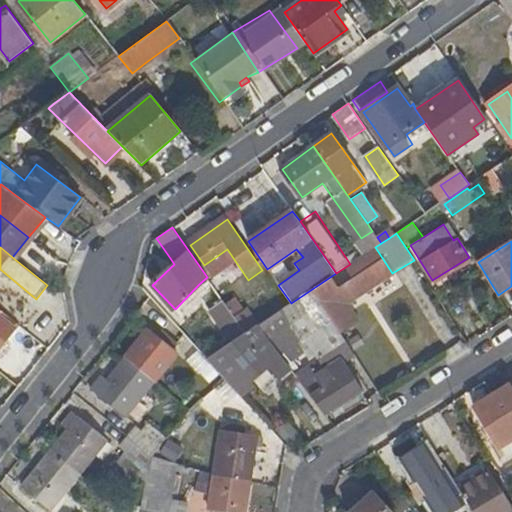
[(393,275),(392,273),(375,247),(361,257),(350,264),(336,273),(312,289),(341,334),(361,321),(350,304),(393,275)]
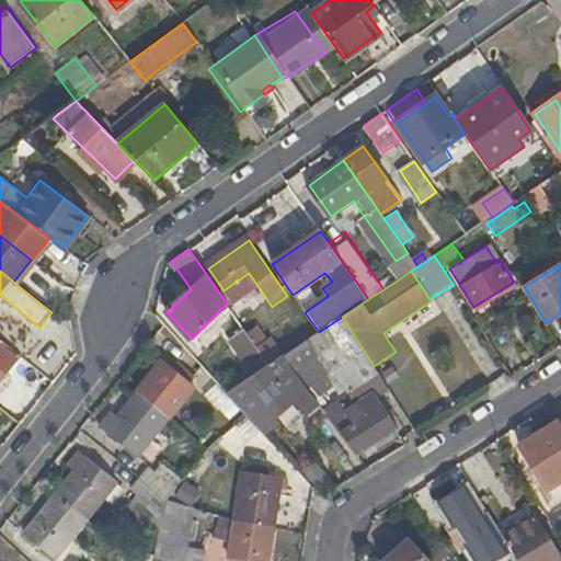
[(339,375),(351,393),(379,375),(374,366),(342,317),(319,332),(288,353),(285,355),(283,356),(311,393),(339,375)]
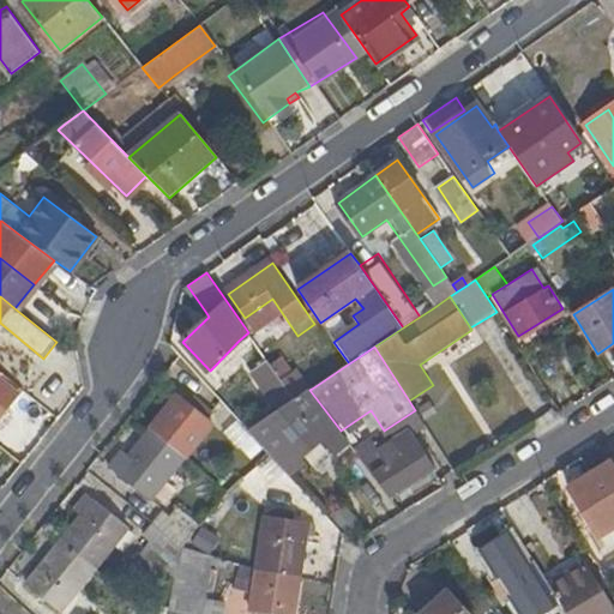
[(282,356),(270,363),(294,399),(309,390),(312,389),(296,367),(293,371),(282,356)]
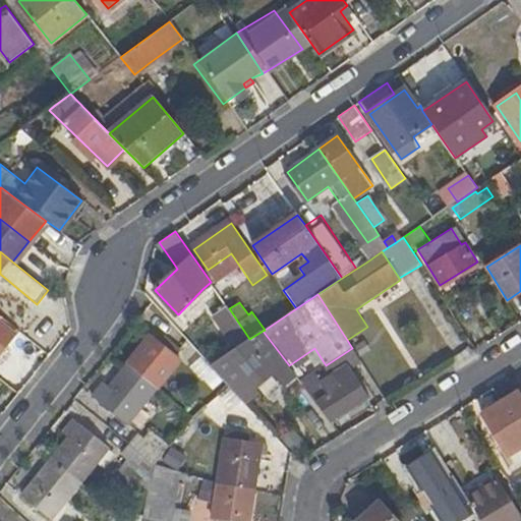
[(214,314),(237,347),(250,339),(249,339),(229,308),(227,305),(214,314)]
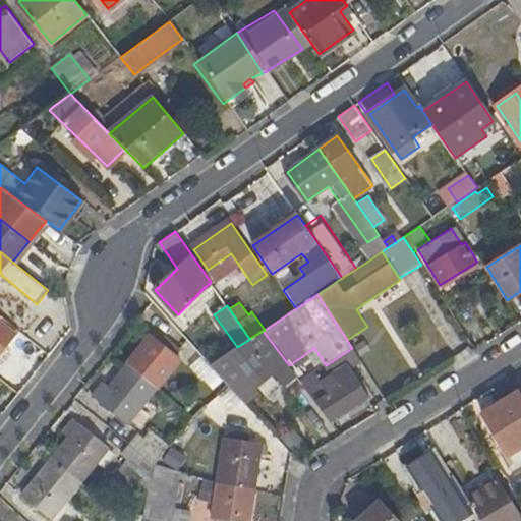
[(0,355),(17,334),(16,334),(0,321),(0,319),(3,315),(0,312),(0,355)]
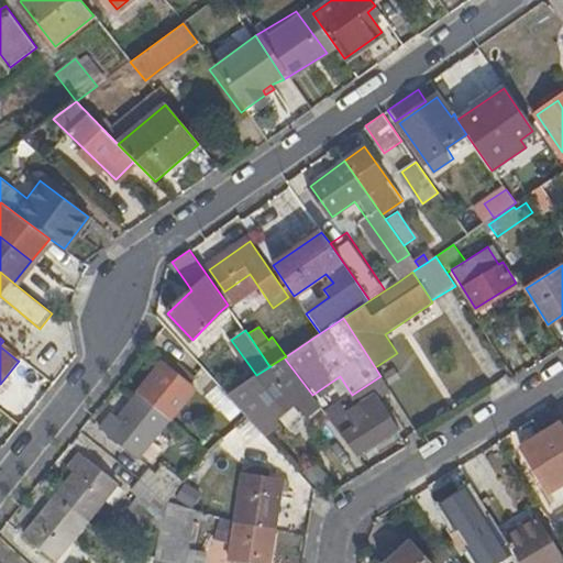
[(0,344),(0,346),(18,361),(22,355),(3,341),(0,344)]
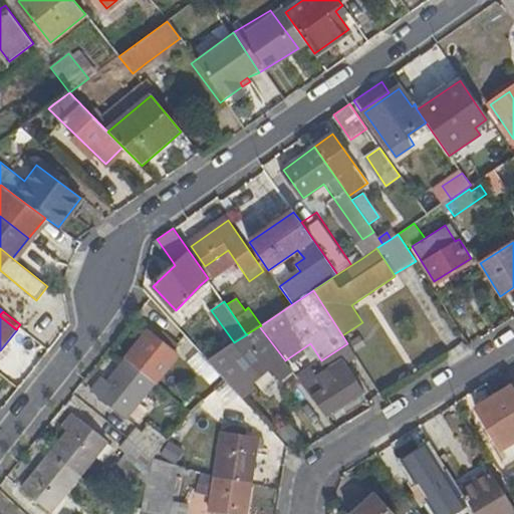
[(285,360),(259,326),(246,334),(247,334),(234,342),(223,350),(214,356),(207,360),(225,379),(240,396),(240,397),(242,399),(258,386),(254,381),(271,367),(280,379),(292,370),(285,360)]
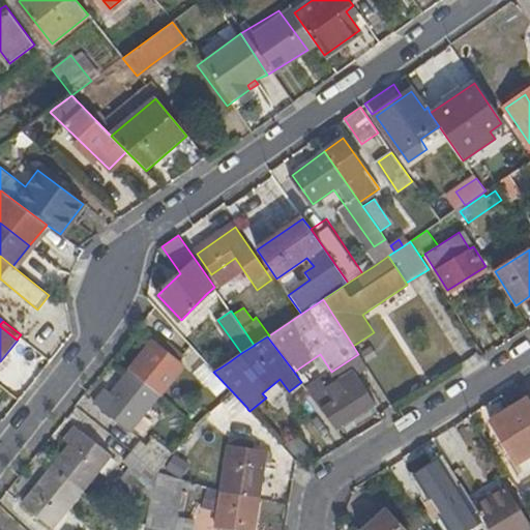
[(129,372),(159,393),(182,365),(177,362),(182,355),(167,343),(162,349),(153,343),(129,372)]
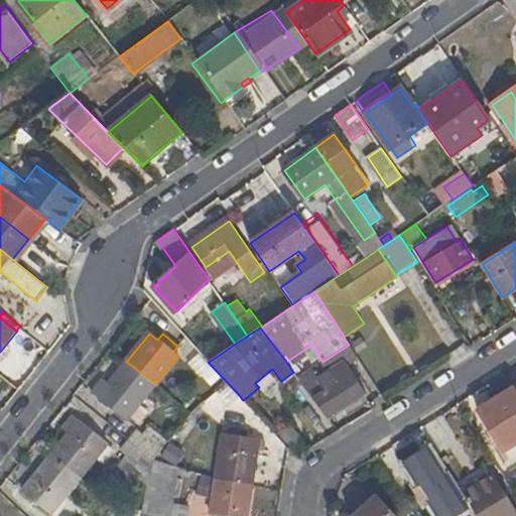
[(349,345),(323,362),(329,371),(355,354),(349,345)]
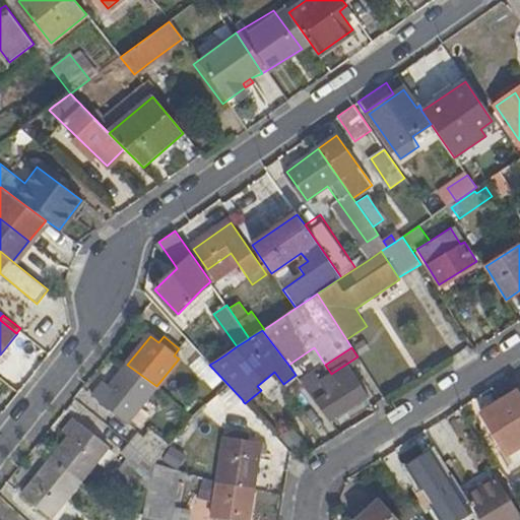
[(190,364),(211,386),(217,393),(228,384),(209,365),(200,354),(190,364)]
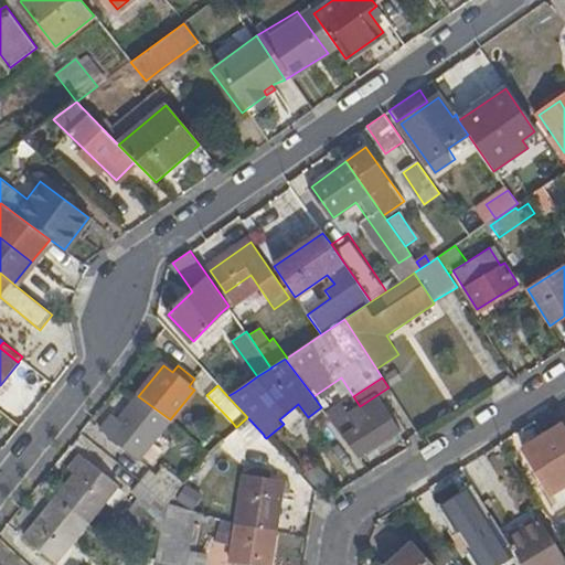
[(170,419),(138,396),(138,397),(118,420),(113,417),(102,430),(138,459),(170,419)]
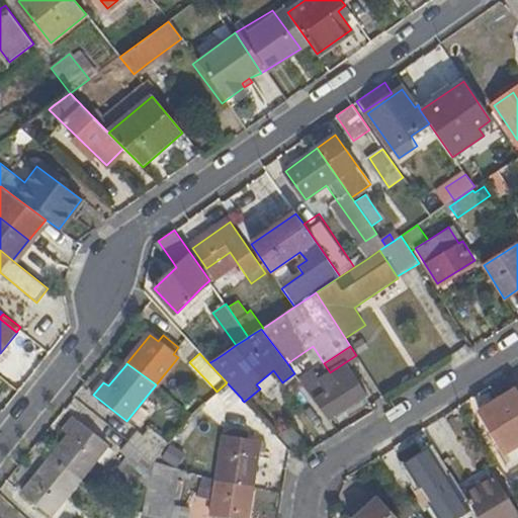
[(314,373),(301,381),(329,417),(366,393),(347,363),(321,381),(314,373)]
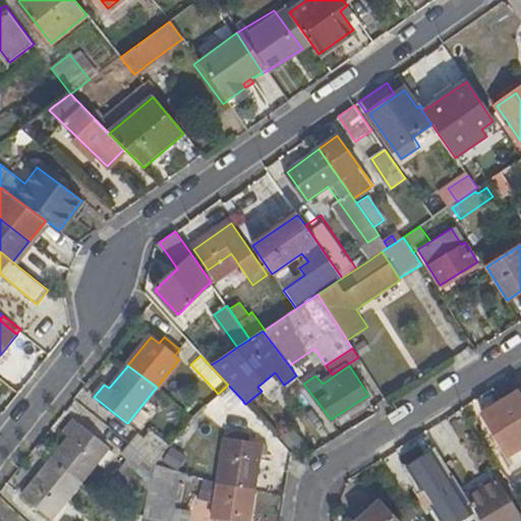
[(198,399),(205,406),(208,404),(218,394),(212,387),(198,399)]
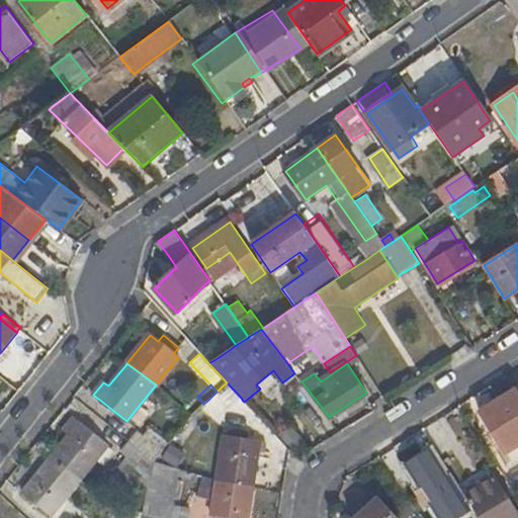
[(513,463),(517,459),(517,395),(515,390),(508,394),(506,390),(485,402),(488,407),(481,411),(513,463)]
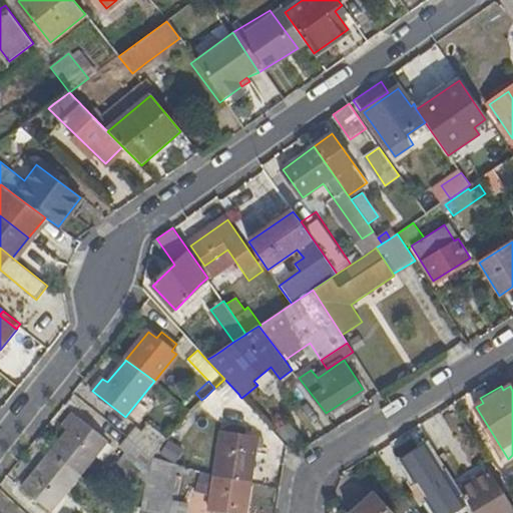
[(72,427),(49,454),(77,476),(106,440),(73,414),(66,422),(72,427)]
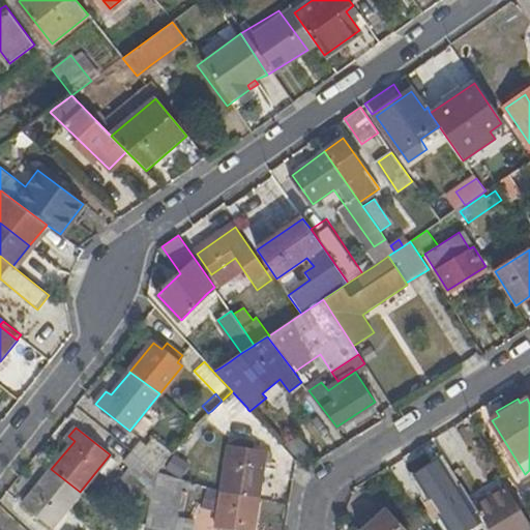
[(230,438),(229,444),(253,448),(254,441),(230,438)]
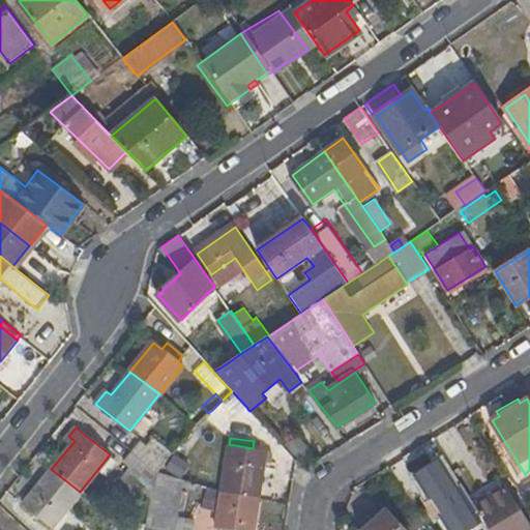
[(229,444),(222,491),(259,496),(264,460),(272,461),(273,450),(253,448),(229,444)]
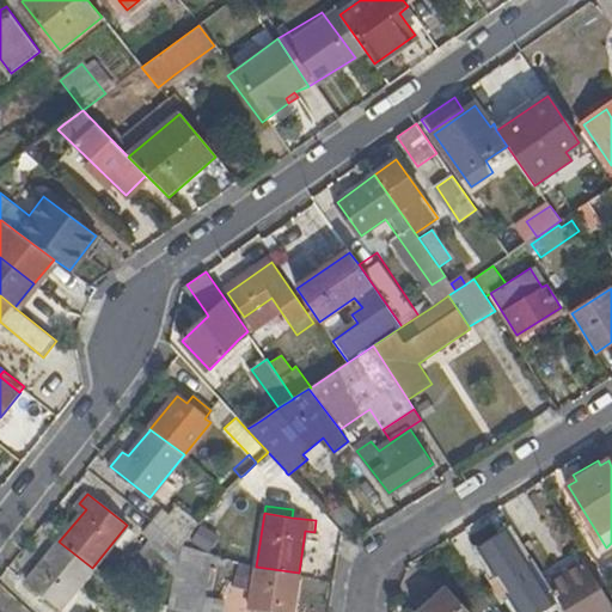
[(179,522),(191,532),(199,524),(188,514),(179,522)]
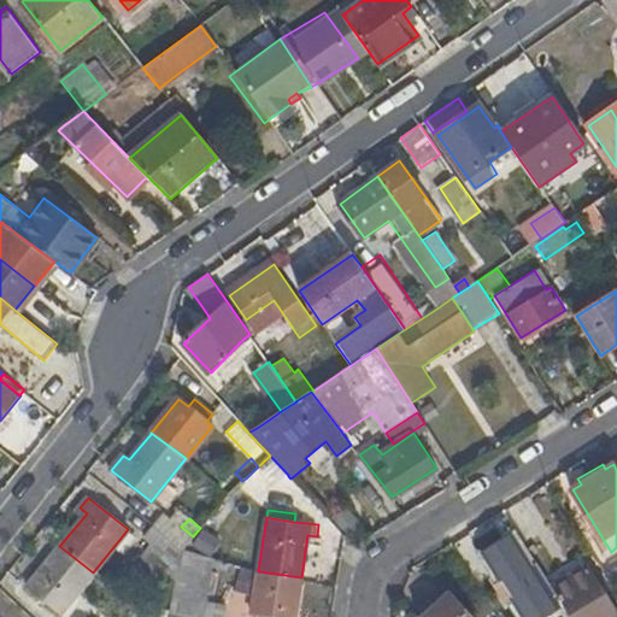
[(172,519),(162,532),(183,548),(193,536),(181,527),(172,519)]
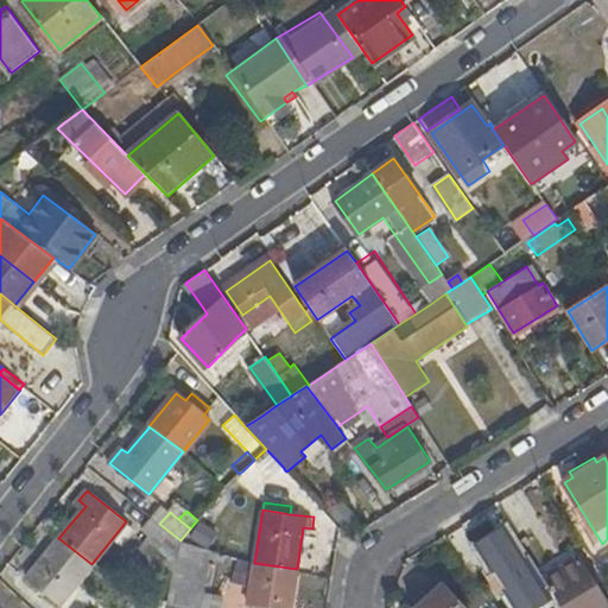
[(138,553),(171,582),(181,540),(159,524),(159,525),(150,536),(152,538),(138,553)]
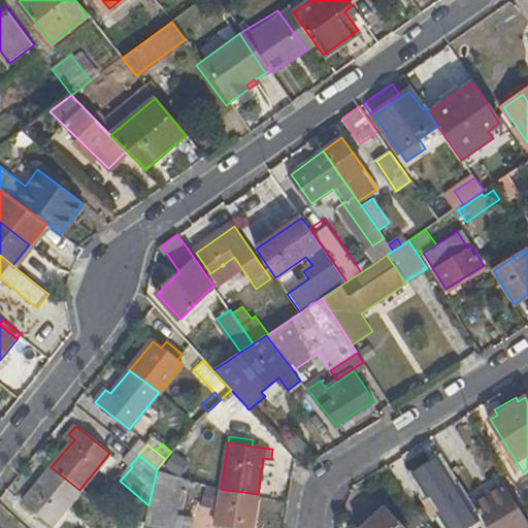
[(448,527),(455,527),(479,513),(473,504),(444,459),(417,477),(448,527)]
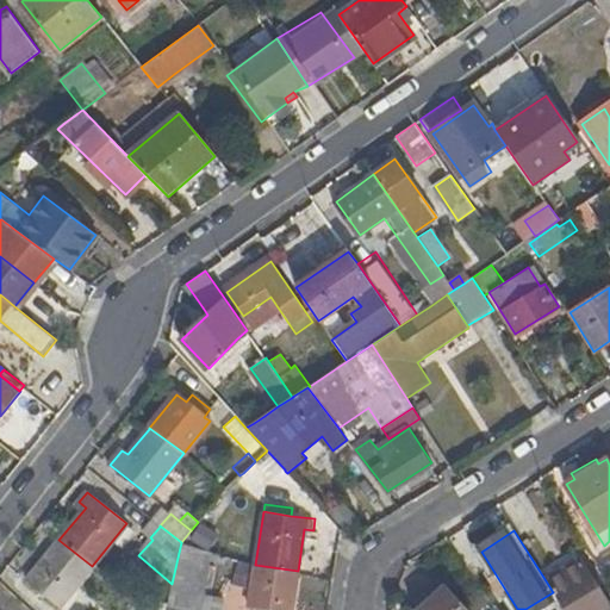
[(58,607),(92,566),(58,540),(58,541),(25,580),(58,607)]
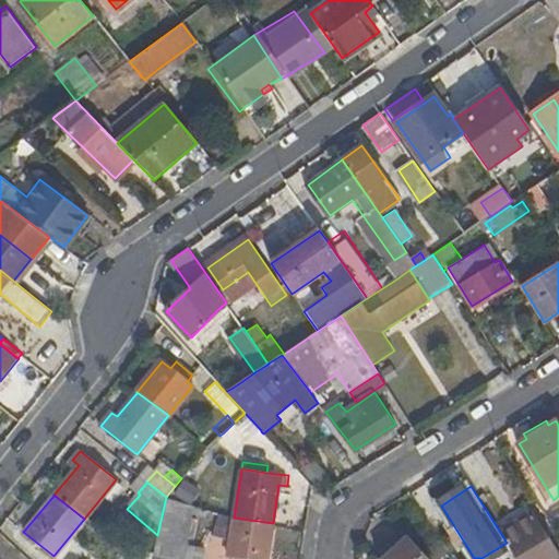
[(189,544),(195,508),(166,497),(157,535),(153,557),(162,558),(204,558),(206,547),(189,544)]
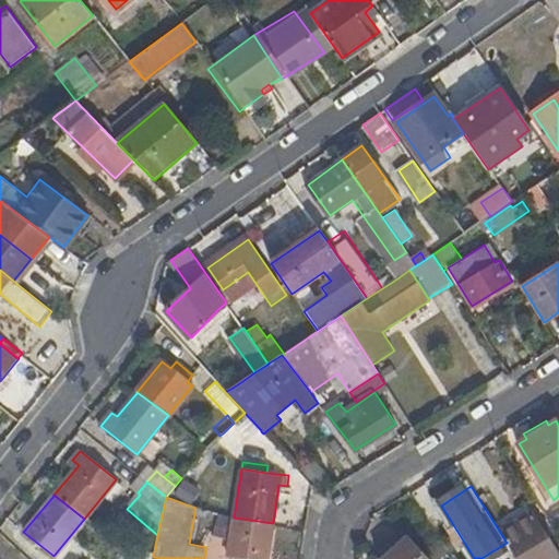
[(558,558),(558,554),(533,514),(501,534),(507,543),(516,558),(558,558)]
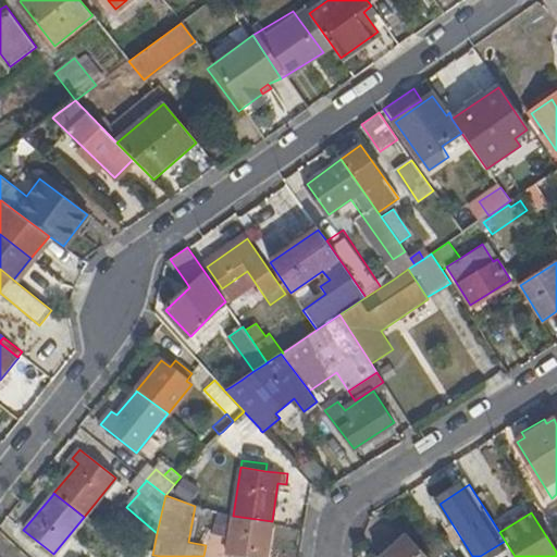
[(232,523),(232,519),(219,515),(212,537),(226,541),(232,523)]
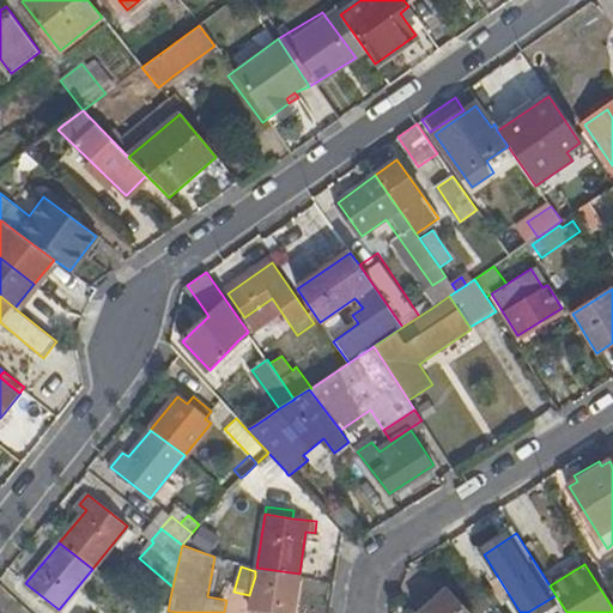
[(255,571),(255,576),(250,610),(275,612),(292,612),(298,578),(299,574),(256,568),(255,571)]
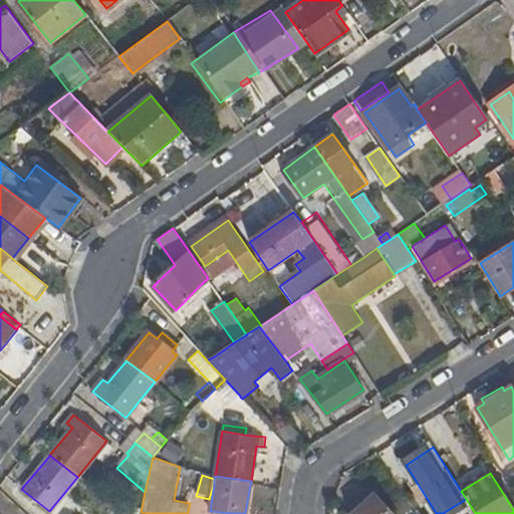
[(393,513),(373,493),(350,513),(393,513)]
